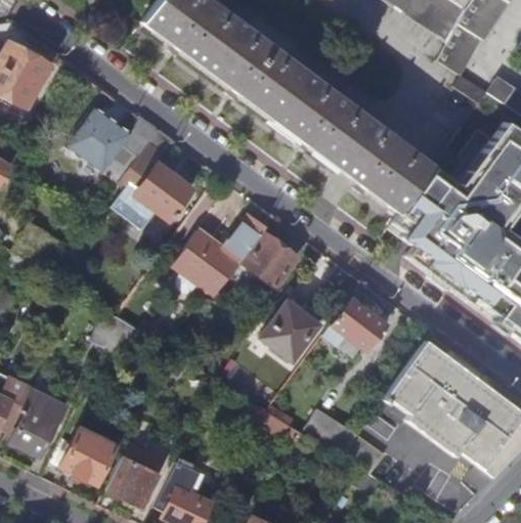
[(156,0),(141,20),(177,47),(235,90),(305,142),(350,175),(364,186),(397,211),(400,207),(404,202),(432,165),(408,148),(402,144),(404,141),(393,133),(391,135),(345,101),(347,99),(335,91),(334,93),(274,49),(276,47),(265,39),(264,41),(217,6),(219,4),(213,0),(156,0)]
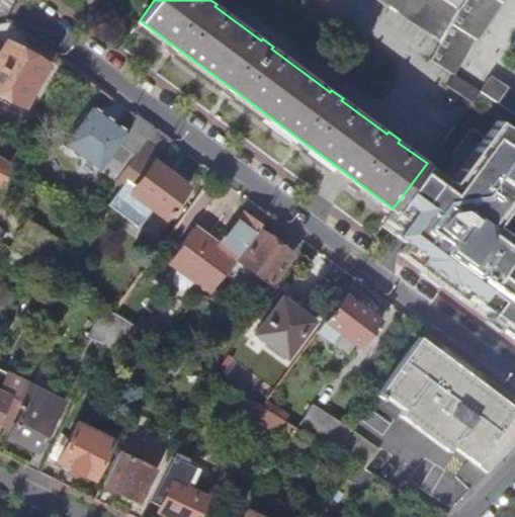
[(379,0),(443,42),(460,9),(446,0),(379,0)]
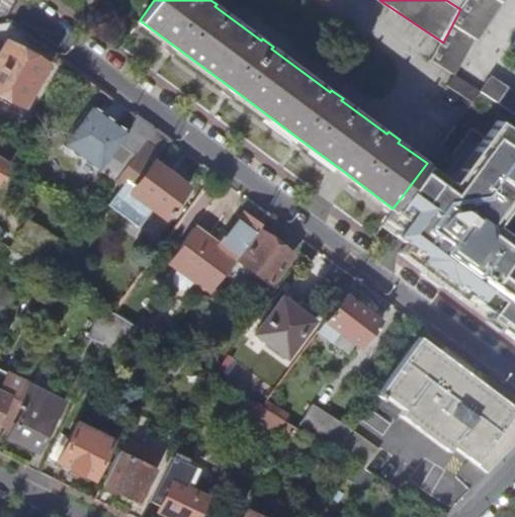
[(466,0),(460,9),(443,42),(433,60),(455,74),(478,37),(480,39),(505,0),(466,0)]
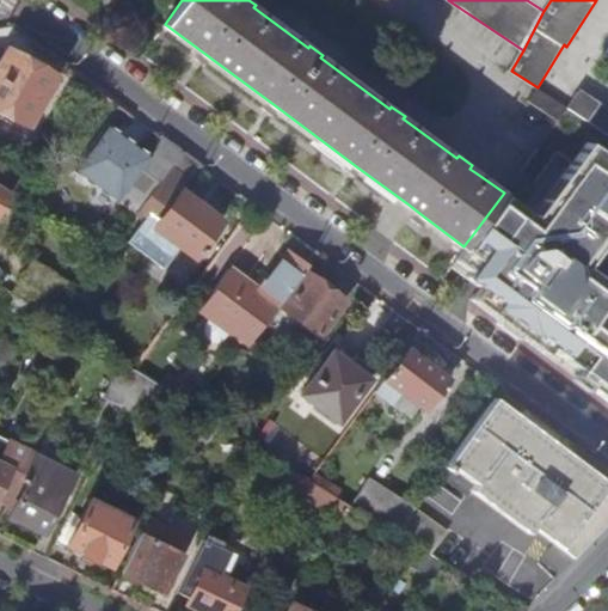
[(527,0),(544,11),(551,0),(527,0)]
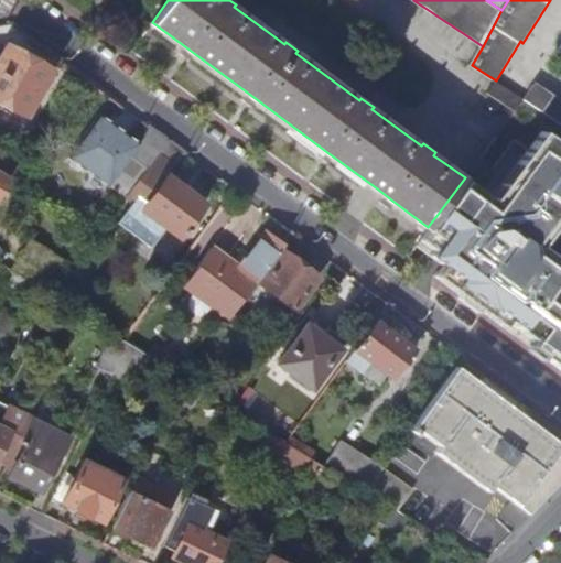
[(9,46),(0,62),(0,99),(28,116),(52,72),(9,46)]
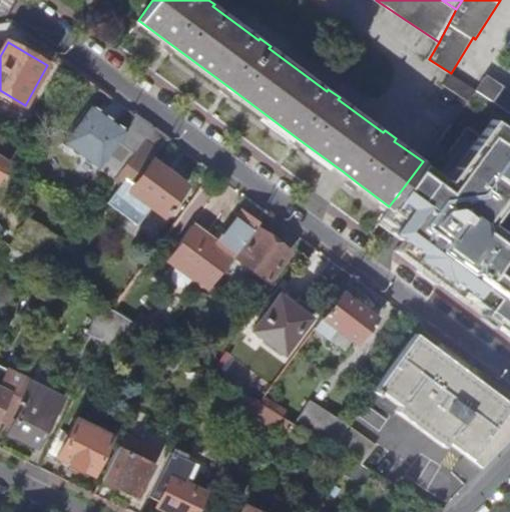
[(443,85),(466,102),(475,89),(451,73),(443,85)]
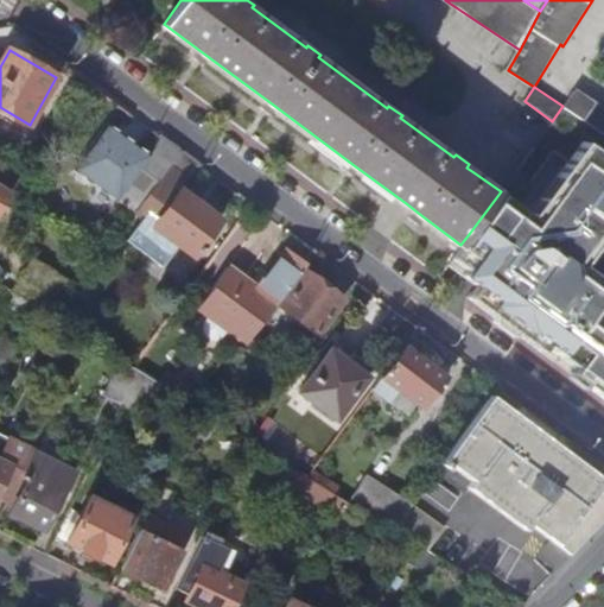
[(603,107),(578,90),(566,107),(592,125),(603,131),(603,107)]
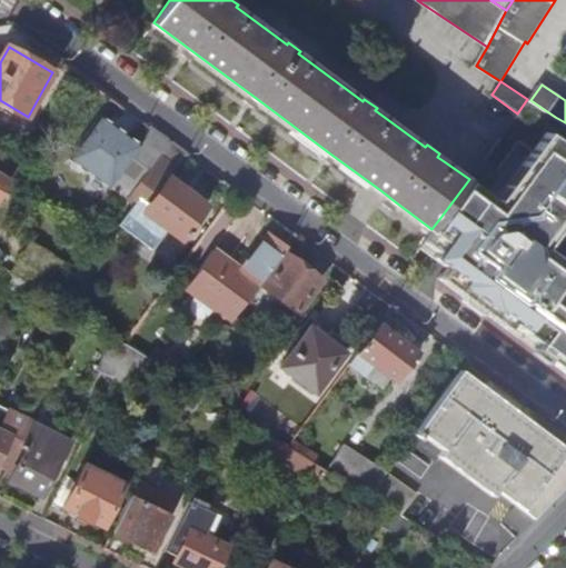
[(497,200),(469,179),(426,238),(423,241),(438,252),(425,270),(565,371),(565,301),(553,292),(565,273),(565,260),(545,246),(565,216),(565,122),(555,117),(497,200)]
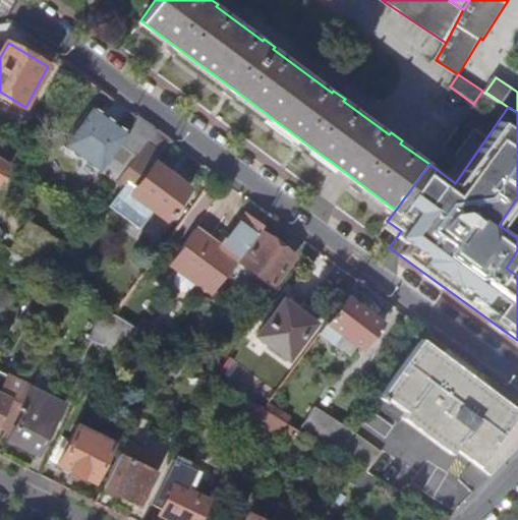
[(130,131),(97,108),(69,147),(118,182),(159,125),(142,115),(130,131)]
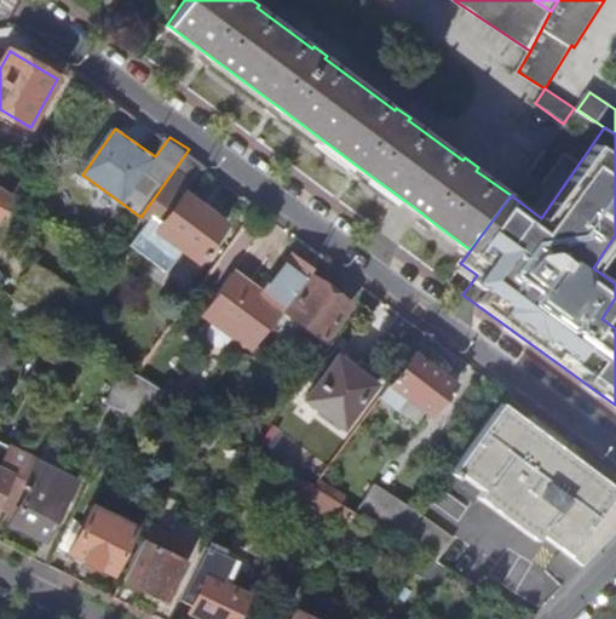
[(185,193),(205,166),(186,153),(167,181),(151,202),(168,215),(157,229),(200,261),(226,224),(185,193)]
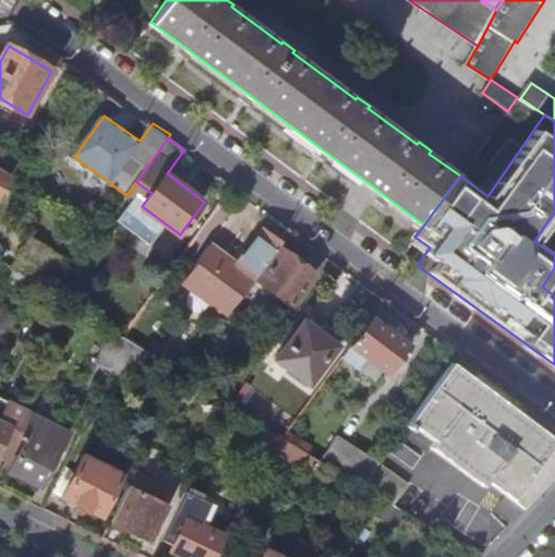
[(17,190),(22,181),(0,167),(0,183),(4,186),(7,184),(17,190)]
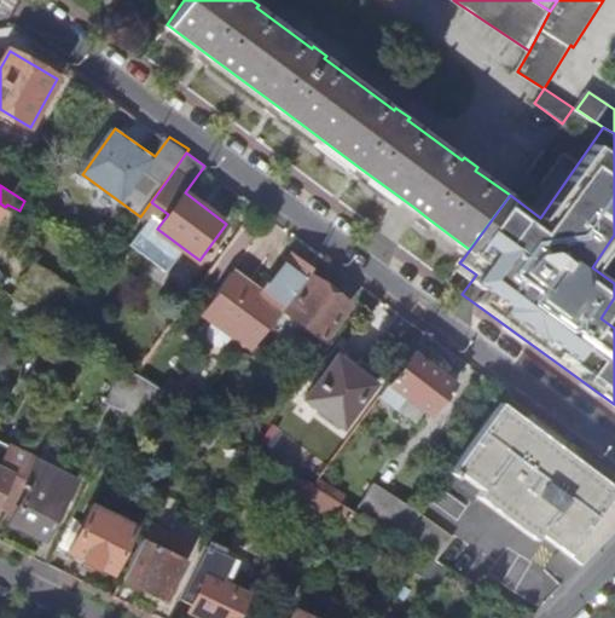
[(140,217),(157,229),(168,214),(151,202),(140,217)]
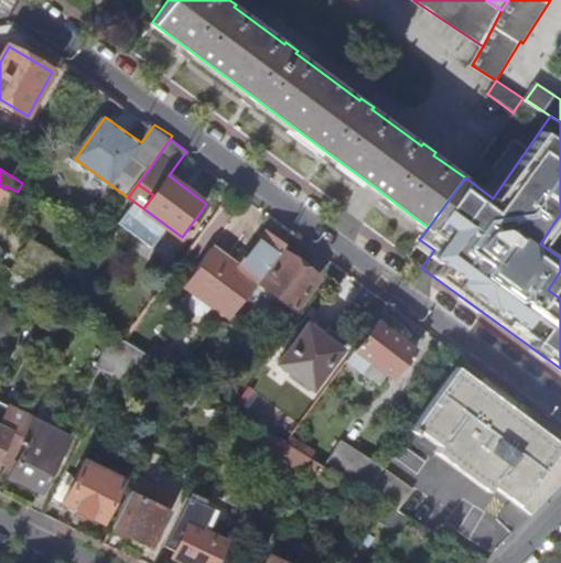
[(185,287),(223,313),(230,317),(283,246),(267,233),(240,267),(215,247),(185,287)]
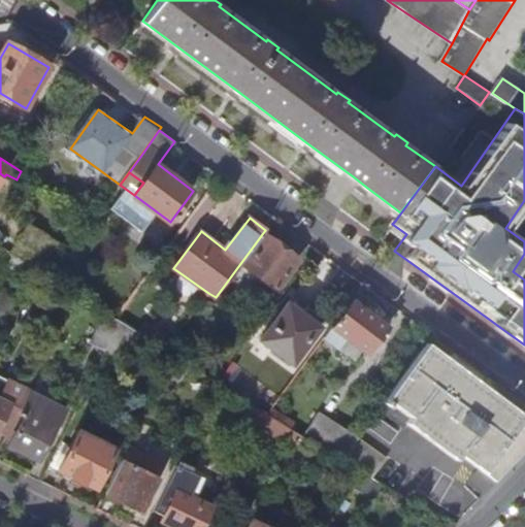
[(266,234),(244,264),(277,289),(299,260),(266,234)]
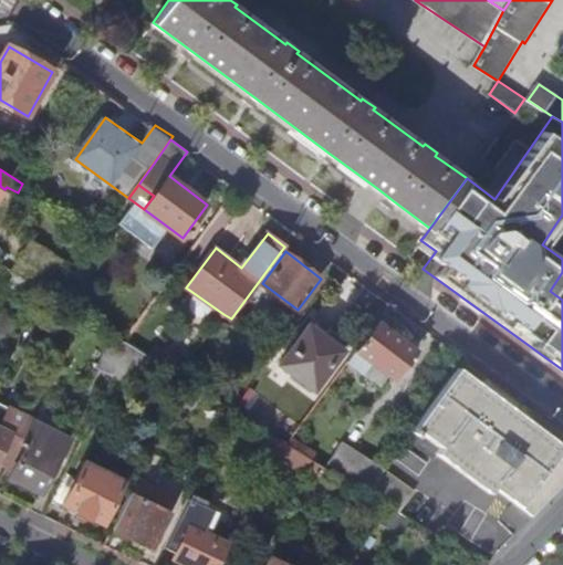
[(417,351),(377,321),(348,361),(365,373),(374,362),(397,378),(417,351)]
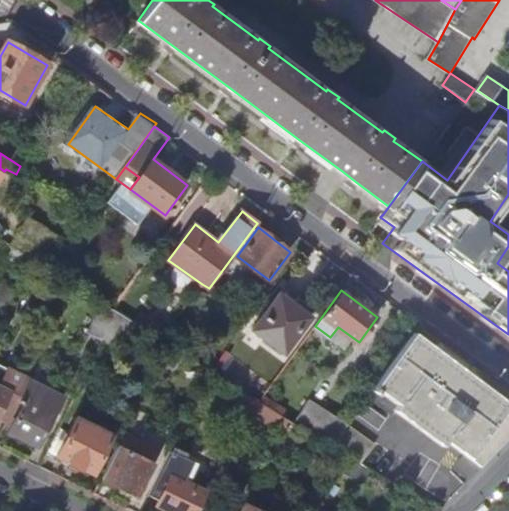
[(316,308),(299,296),(293,305),(279,295),(254,328),(284,351),(316,308)]
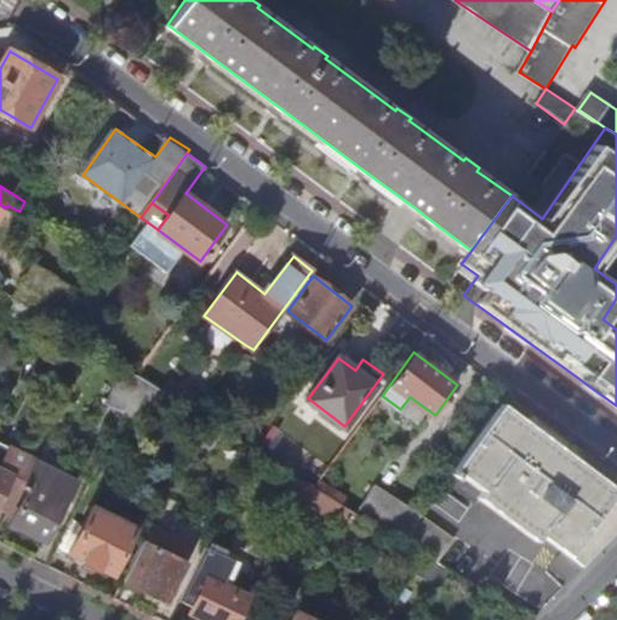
[(109,402),(126,410),(142,377),(137,375),(125,368),(109,402)]
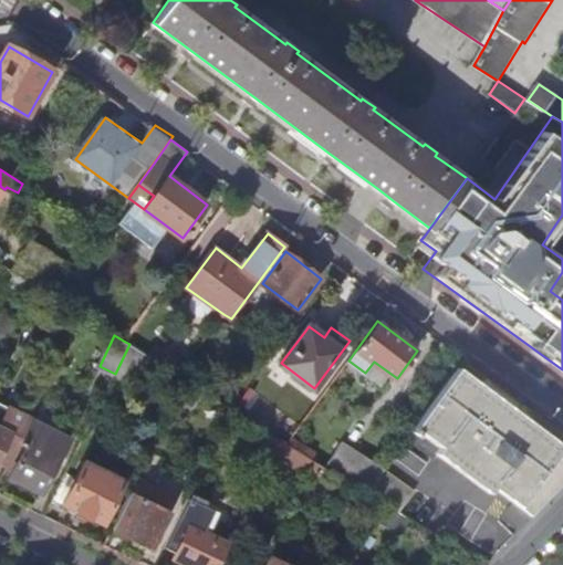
[(136,384),(149,357),(129,344),(115,374),(136,384)]
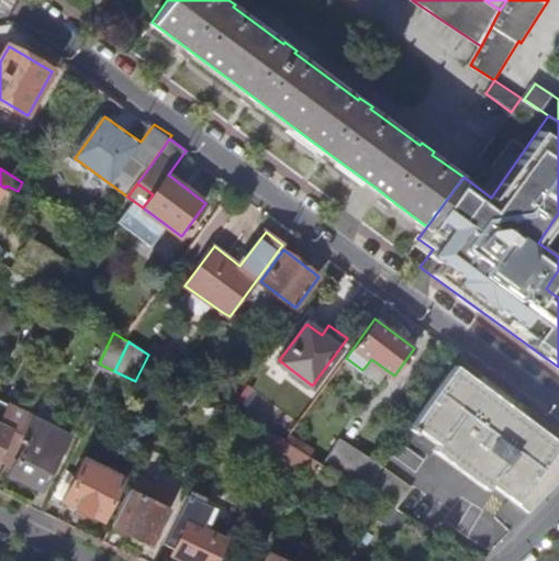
[(558,438),(457,362),(401,439),(427,457),(433,451),(487,490),(491,483),(530,512),(558,481),(558,438)]
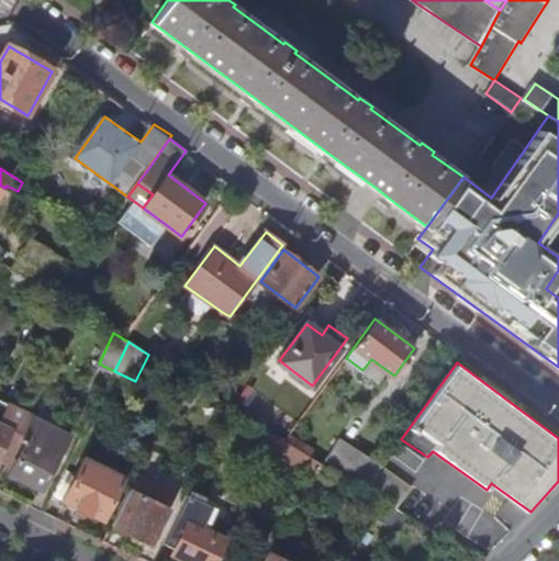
[(284,434),(300,414),(256,380),(241,401),(275,427),(263,441),(309,477),(321,461),(284,434)]
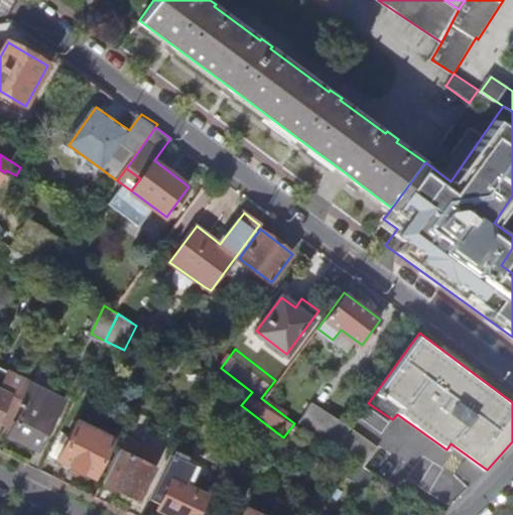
[(0,419),(7,423),(19,400),(29,380),(33,371),(0,355),(0,419)]
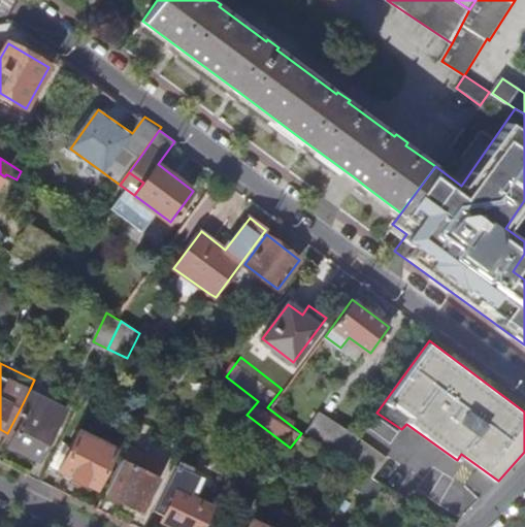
[(65,406),(30,389),(20,409),(26,414),(9,446),(39,459),(65,406)]
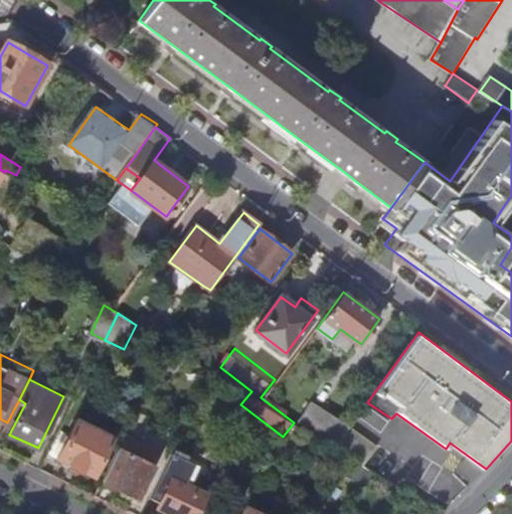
[(311,401),(297,424),(310,433),(317,422),(325,410),(311,401)]
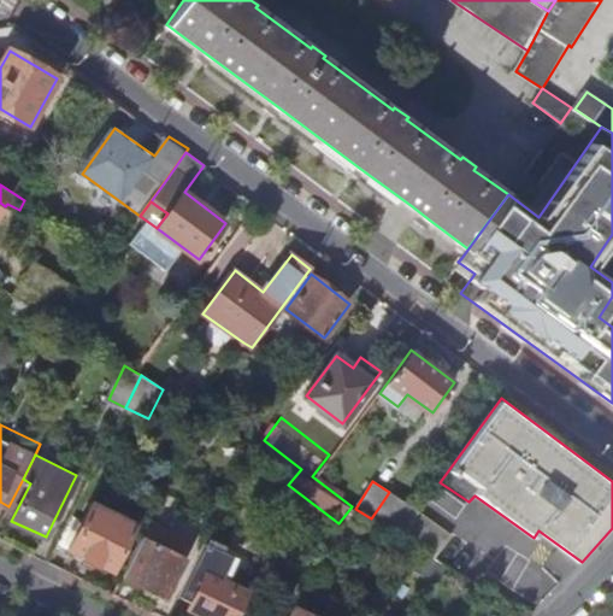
[(128,521),(93,504),(70,549),(83,556),(83,558),(98,565),(99,563),(113,570),(134,524),(136,518),(130,516),(128,521)]
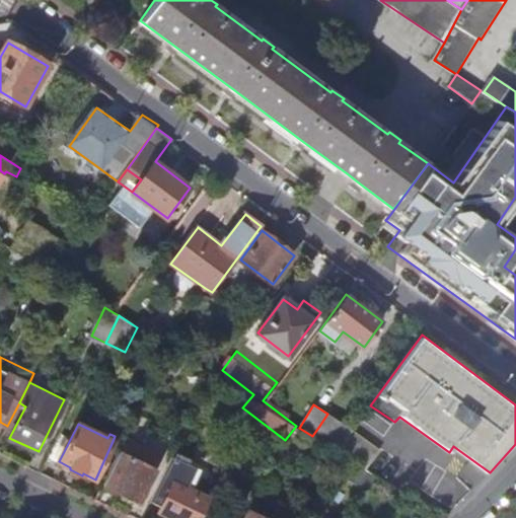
[(330,433),(319,426),(312,436),(324,443),(330,433)]
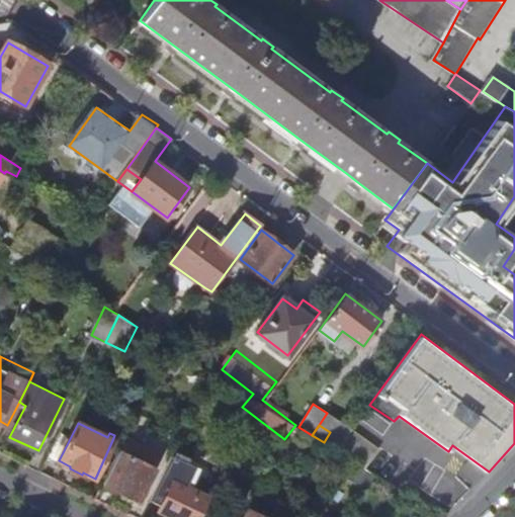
[(343,440),(330,432),(324,442),(336,449),(343,440)]
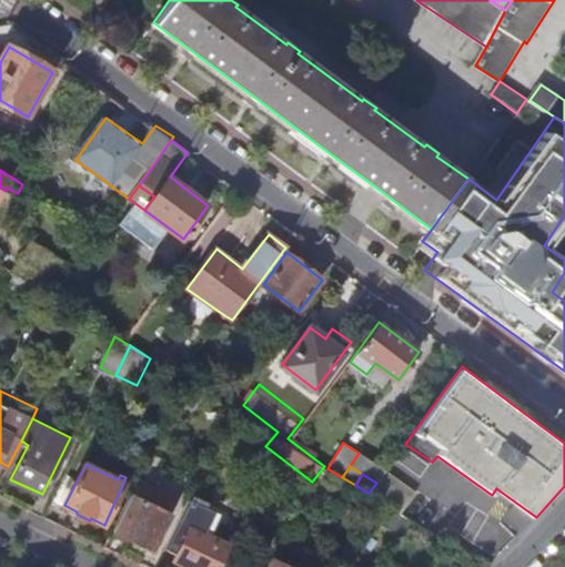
[(142,500),(131,495),(115,527),(123,532),(122,535),(152,548),(169,514),(161,509),(164,504),(145,495),(142,500)]
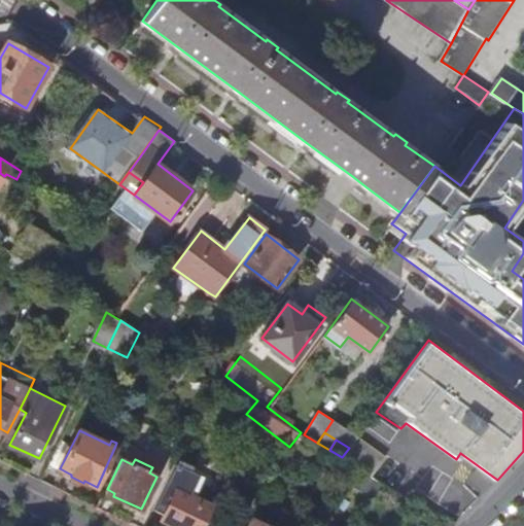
[(177,525),(200,525),(212,503),(191,494),(197,483),(194,474),(182,468),(173,471),(166,485),(152,512),(163,517),(162,519),(177,525)]
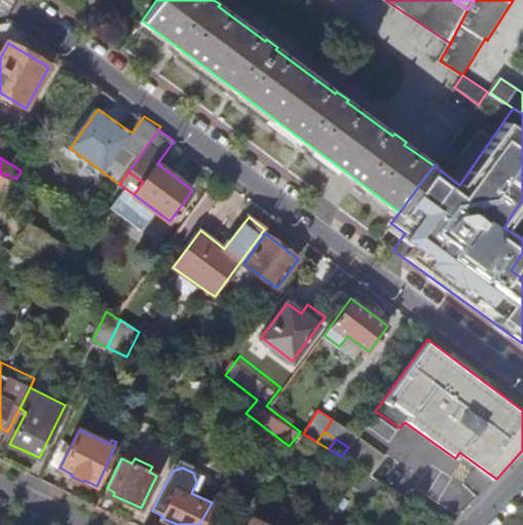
[(421,488),(413,500),(451,524),(463,512),(421,488)]
